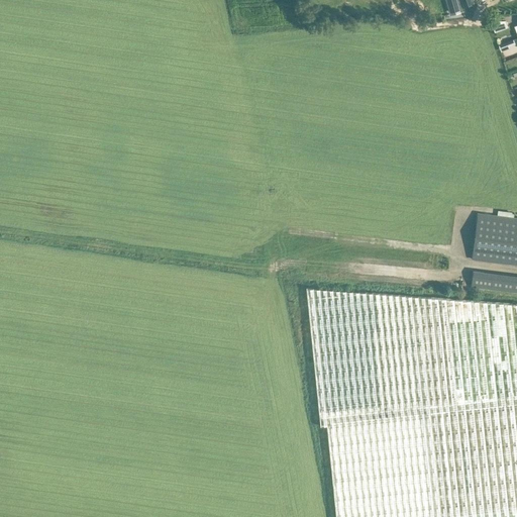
[(445,0),(449,12),(459,9),(460,12),(464,11),(462,7),(459,0),(445,0)]
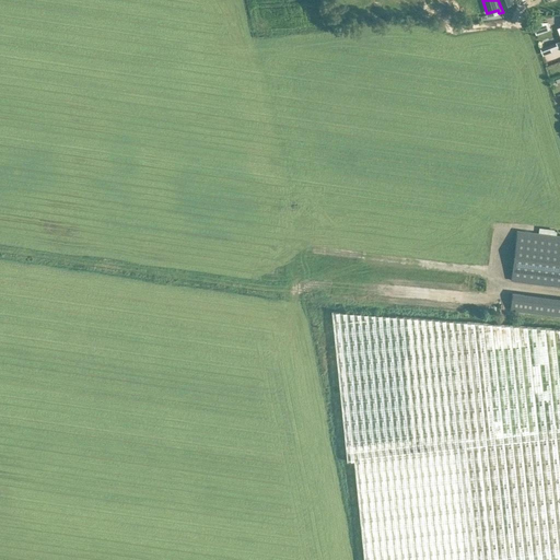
[(533,23),(536,35),(550,30),(547,22),(541,23),(540,16),(533,18),(533,23)]
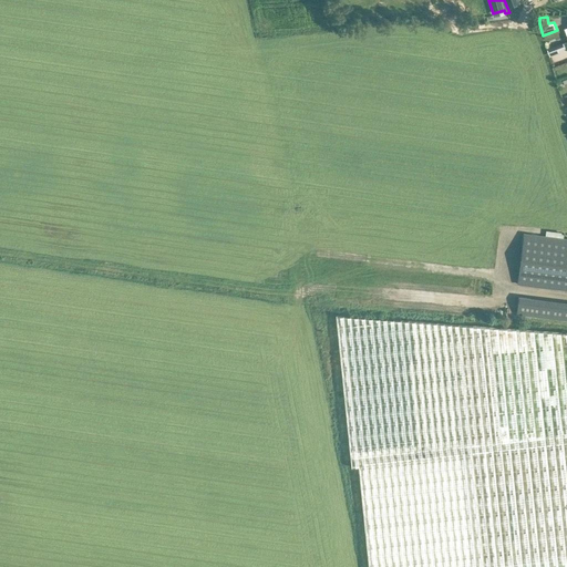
[(566,239),(525,234),(519,284),(566,289),(566,239)]
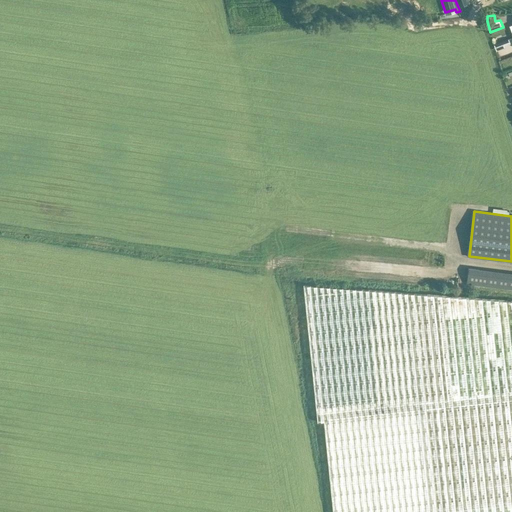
[(511,273),(468,268),(466,284),(511,289),(511,273)]
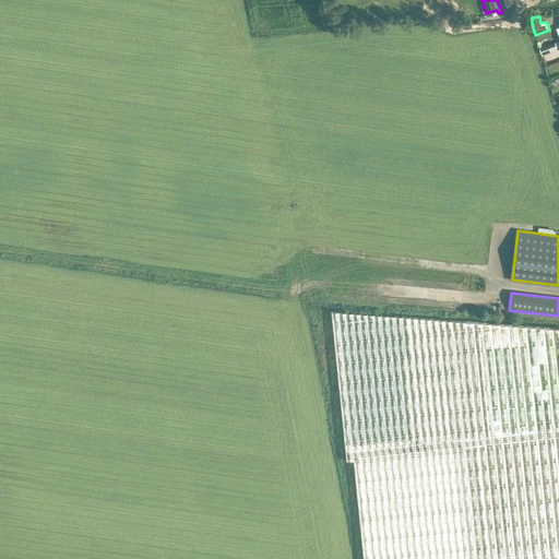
[(558,329),(331,311),(346,460),(354,460),(364,558),(526,558),(558,556),(558,329)]
